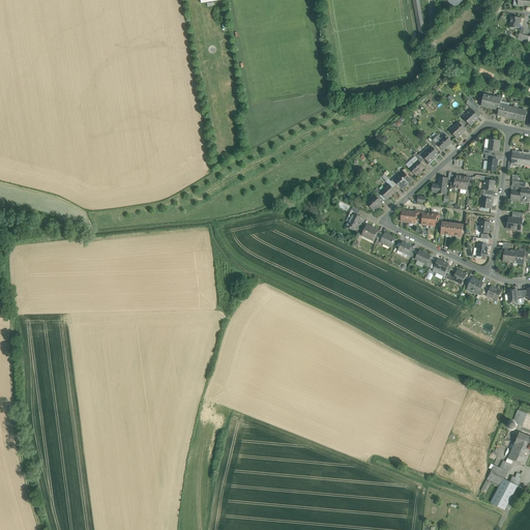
[(413,0),(419,35),(425,34),(419,0),(413,0)]
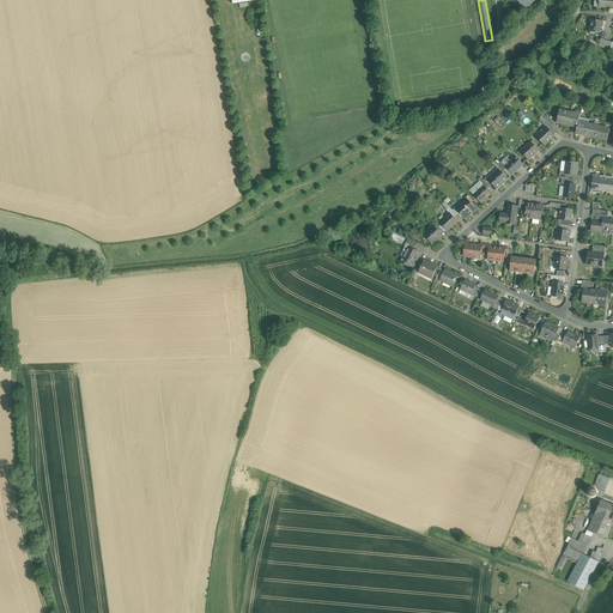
[(517,0),(526,10),(536,0),(517,0)]
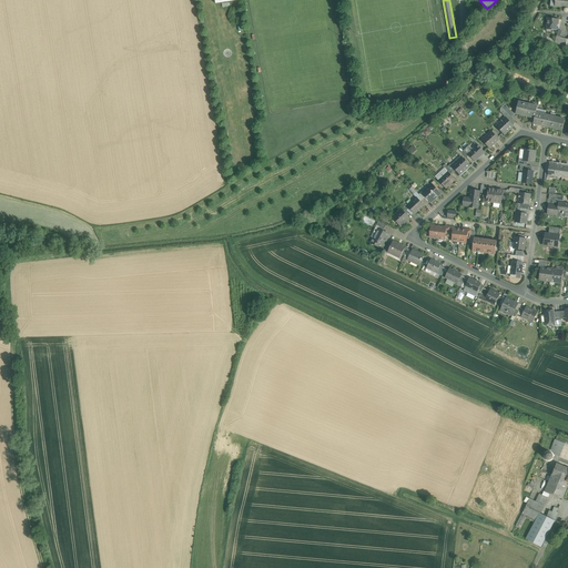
[(558,19),(548,19),(547,30),(547,32),(551,32),(551,30),(556,30),(557,24),(558,24),(558,19)]
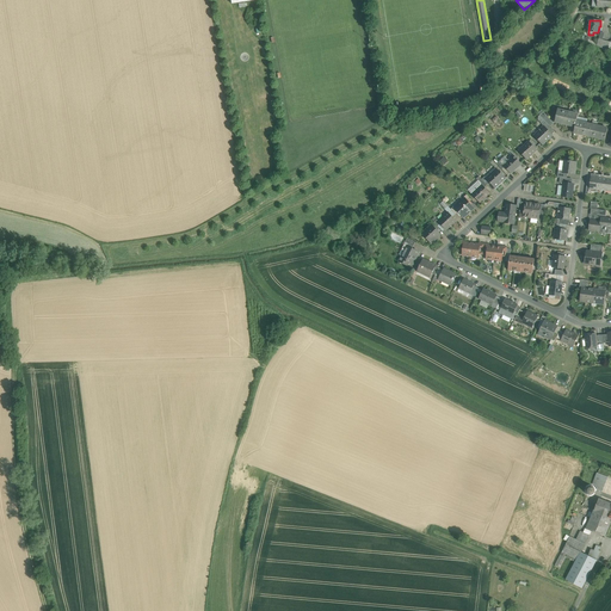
[(610,42),(603,41),(600,48),(608,51),(610,42)]
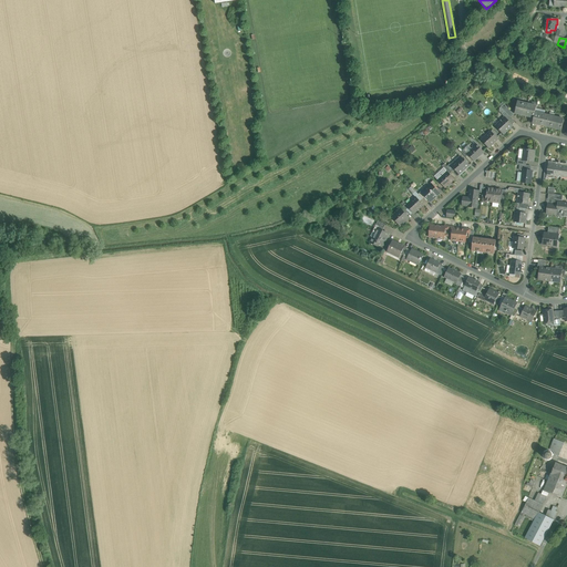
[(528,105),(518,103),(515,113),(525,115),(527,105),(528,105)]
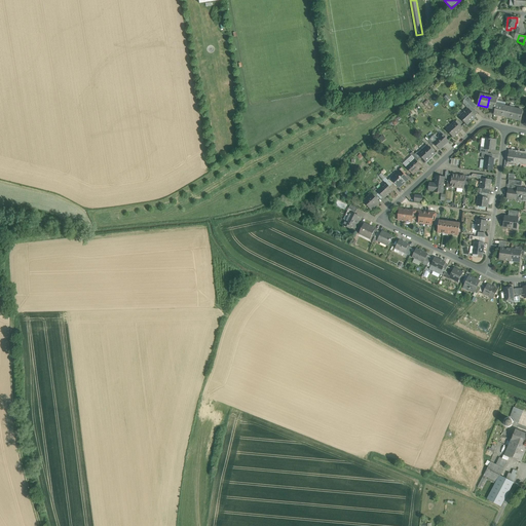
[(477,107),(467,97),(464,100),(467,103),(474,109),(477,107)]
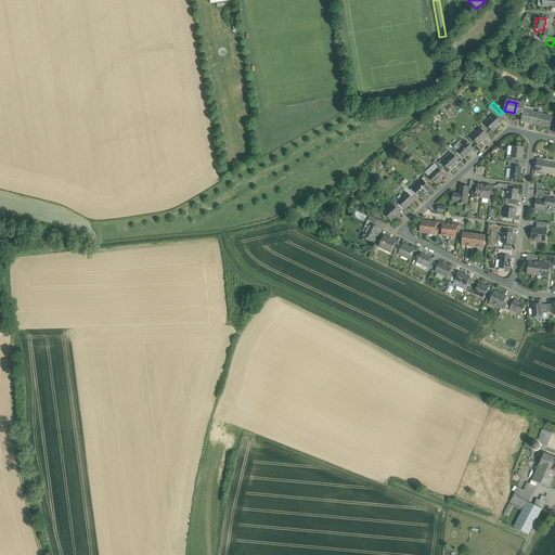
[(519,104),(516,103),(514,113),(523,115),(524,112),(524,111),(525,106),(526,104),(520,103),(519,104)]
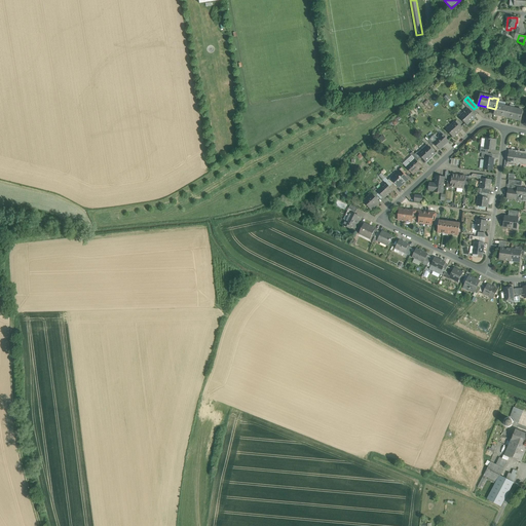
[(474,109),(467,103),(465,106),(468,109),(475,116),(478,113),(474,109)]
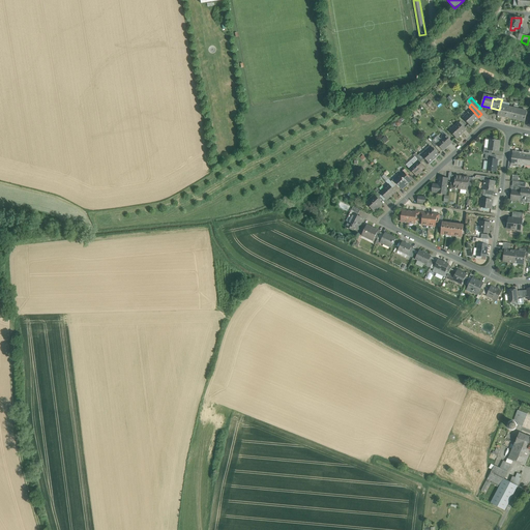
[(504,108),(500,107),(499,110),(498,115),(507,117),(509,108),(504,106),(504,108)]
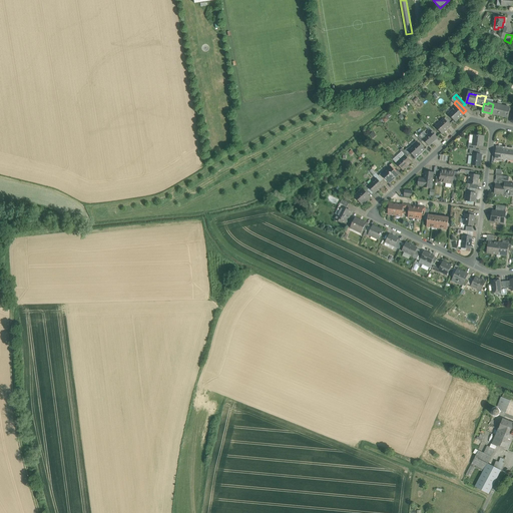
[(502,106),(493,104),(491,113),(499,115),(502,106)]
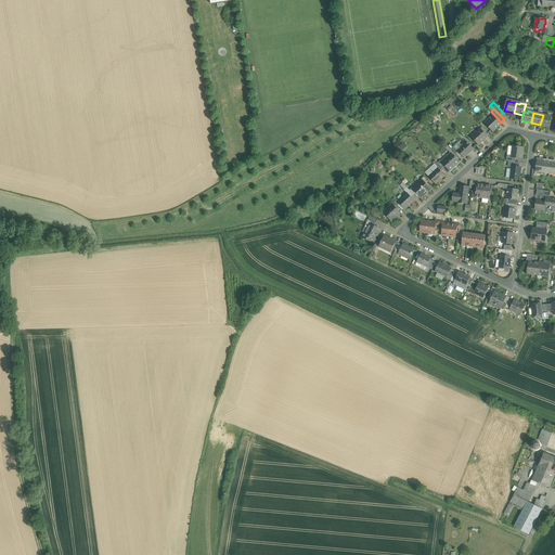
[(494,115),(486,124),(493,131),(502,124),(501,123),(494,115)]
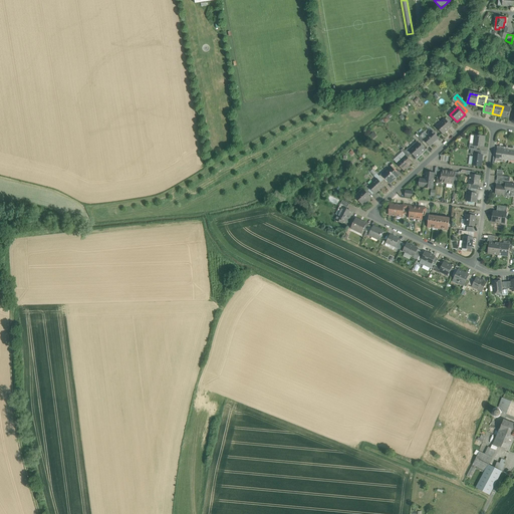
[(511,108),(503,106),(500,115),(509,117),(510,114),(511,109),(511,108)]
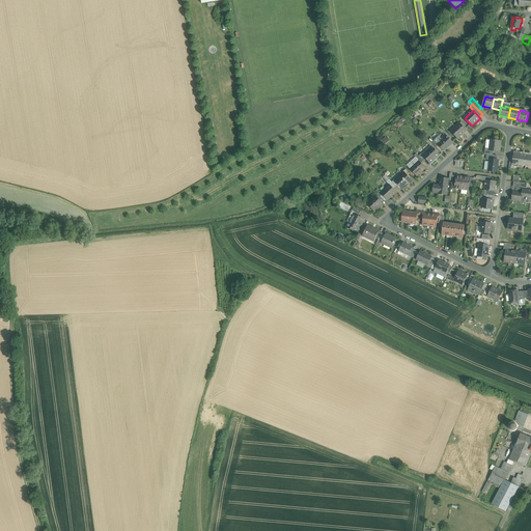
[(459,122),(451,131),(458,139),(464,133),(460,129),(463,127),(459,122)]
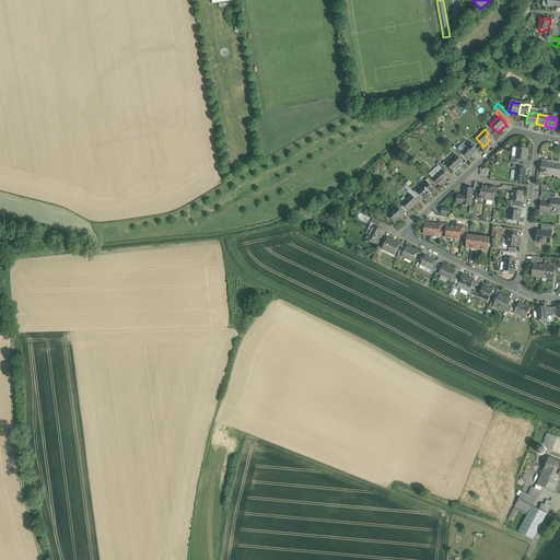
[(469,141),(466,144),(467,147),(462,152),(463,153),(468,159),(469,160),(478,151),(469,141)]
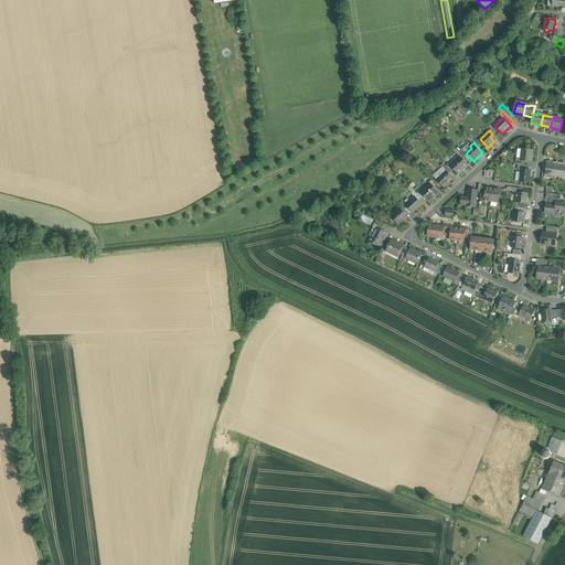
[(533,150),(522,149),(521,158),(520,160),(525,161),(532,161),(533,150)]
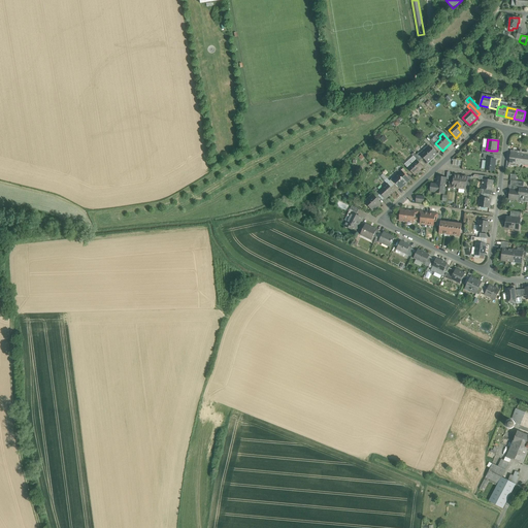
[(421,154),(420,154),(424,158),(428,163),(437,155),(429,145),(421,154)]
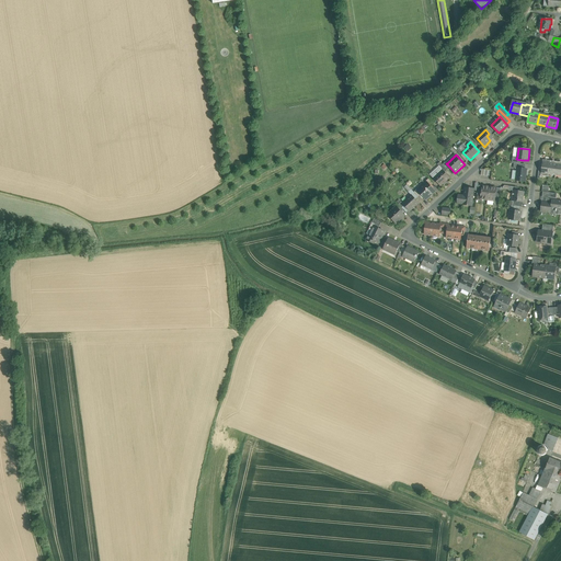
[(550,161),(542,160),(541,171),(541,173),(541,176),(548,176),(549,174),(550,161)]
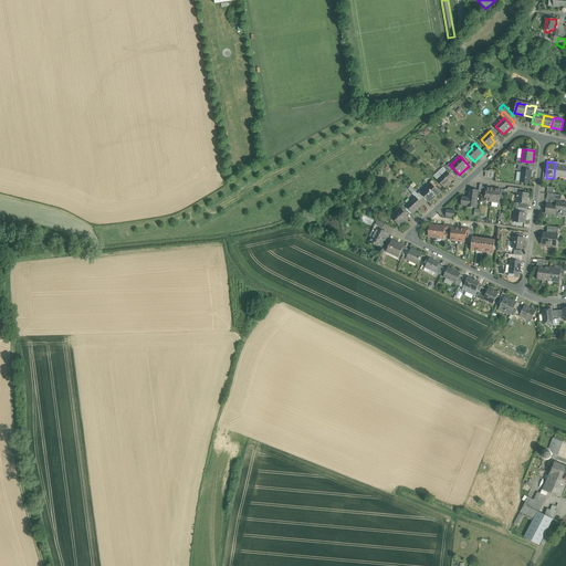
[(563,163),(555,163),(554,176),(561,177),(563,163)]
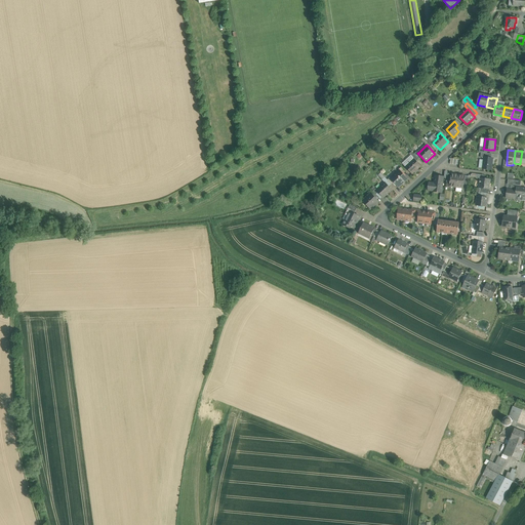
[(414,154),(412,152),(409,154),(411,156),(413,158),(414,158),(416,161),(418,159),(414,154)]
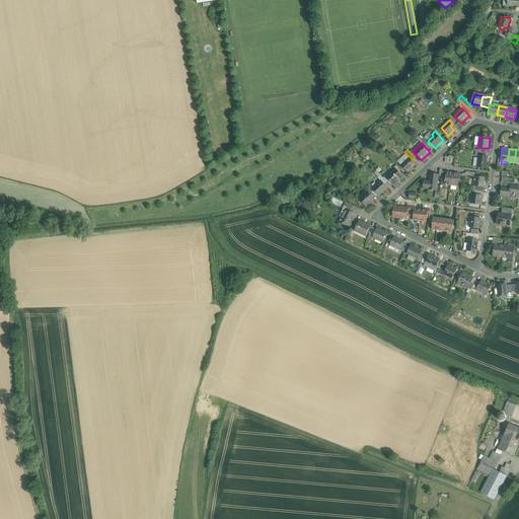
[(406,154),(397,161),(408,172),(417,164),(412,159),(410,156),(409,156),(406,154)]
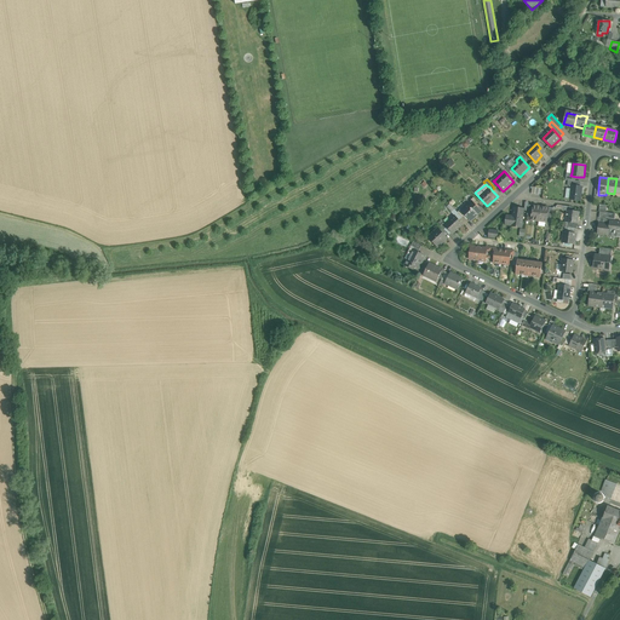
[(579,187),(572,187),(570,199),(580,201),(583,188),(579,187)]
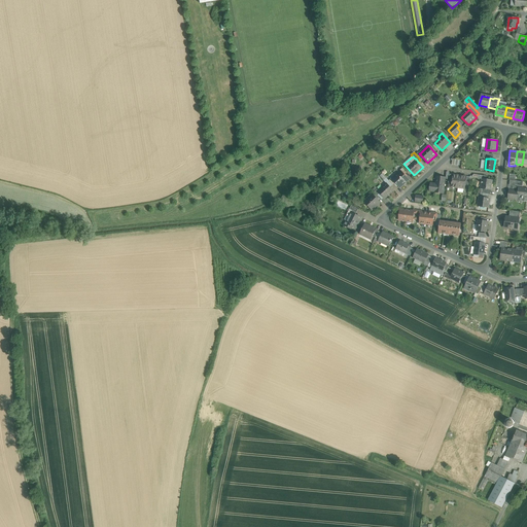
[(392,179),(395,183),(400,188),(410,179),(405,175),(401,171),(400,171),(392,179)]
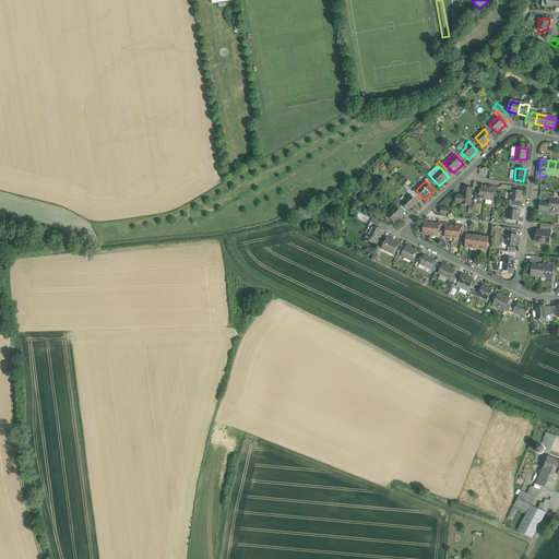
[(488,187),(480,186),(479,199),(486,199),(488,187)]
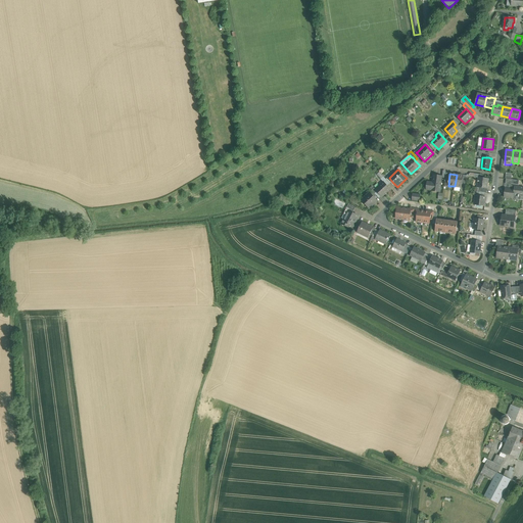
[(442,176),(433,175),(432,182),(427,182),(426,190),(431,191),(440,192),(442,176)]
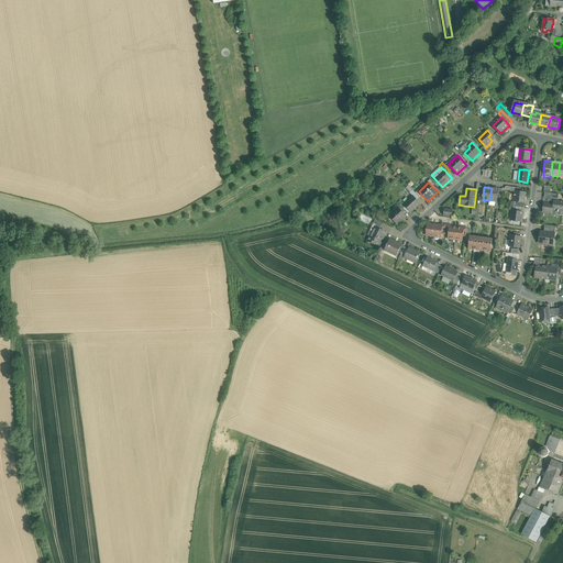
[(498,188),(492,188),(489,200),(497,201),(497,198),(498,188)]
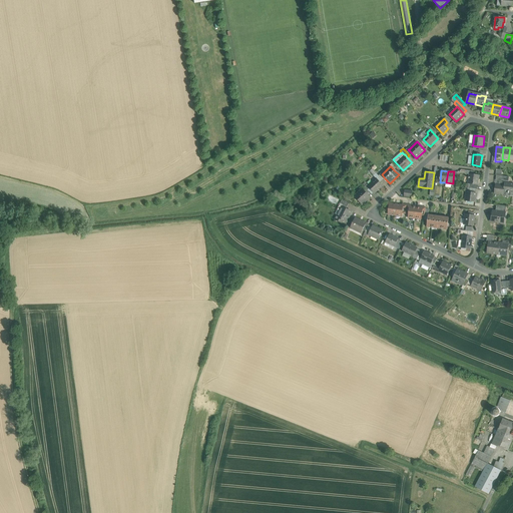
[(379,175),(377,173),(374,175),(376,178),(377,178),(380,182),(383,180),(379,175)]
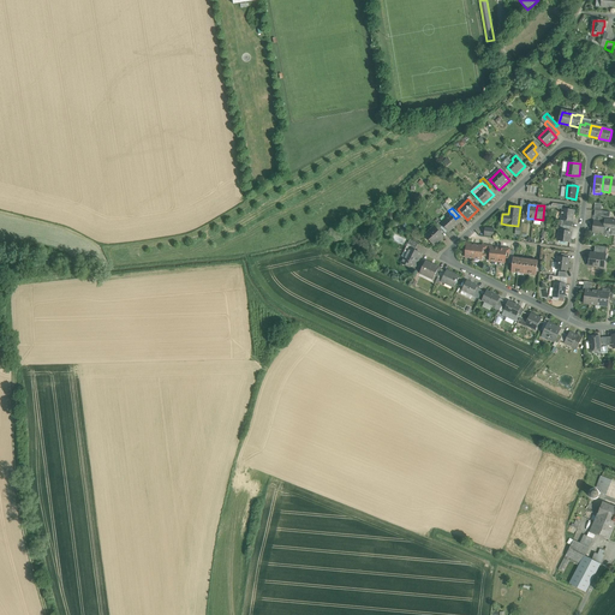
[(567,209),(563,208),(563,209),(562,213),(562,214),(561,220),(562,221),(572,222),(573,222),(574,210),(567,209)]
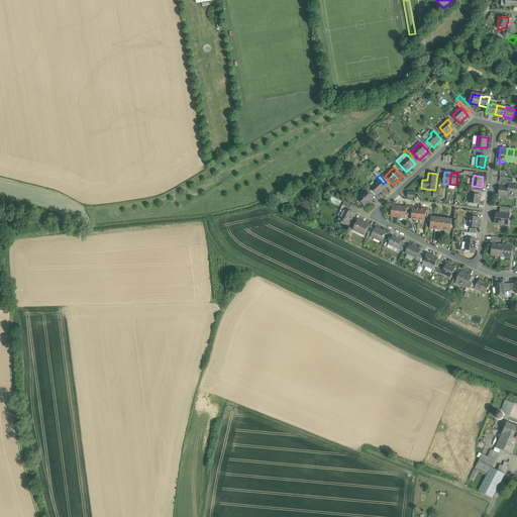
[(506,178),(501,177),(499,186),(508,187),(509,184),(509,183),(506,182),(506,178)]
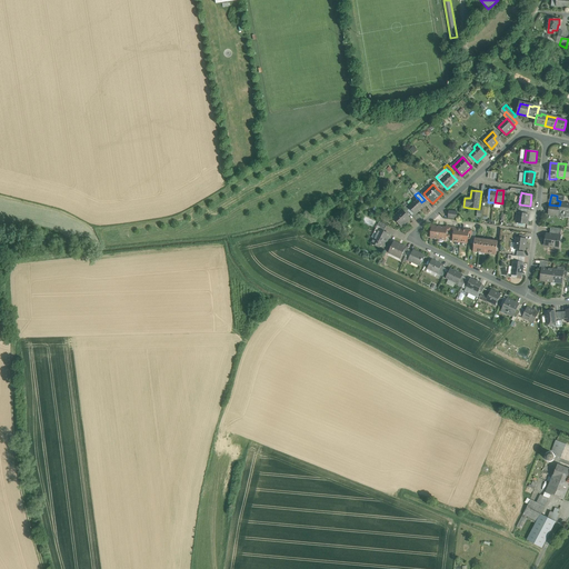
[(409,207),(408,207),(410,209),(415,213),(416,215),(425,206),(421,202),(418,198),(417,198),(409,207)]
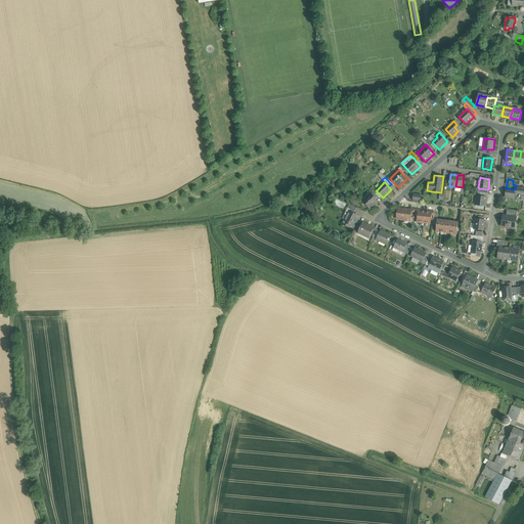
[(515,189),(506,188),(505,198),(515,199),(515,195),(519,197),(519,200),(520,200),(523,200),(523,197),(523,187),(516,186),(515,189)]
